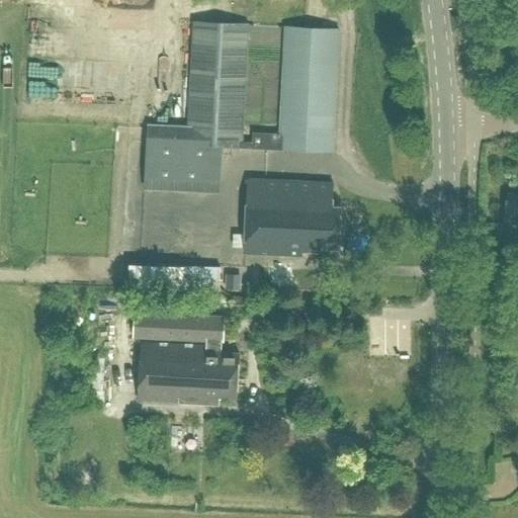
[(149,124),(146,189),(219,192),(222,146),(332,151),(338,29),(285,26),(280,137),(241,135),(247,24),(194,22),(188,126),(149,124)]
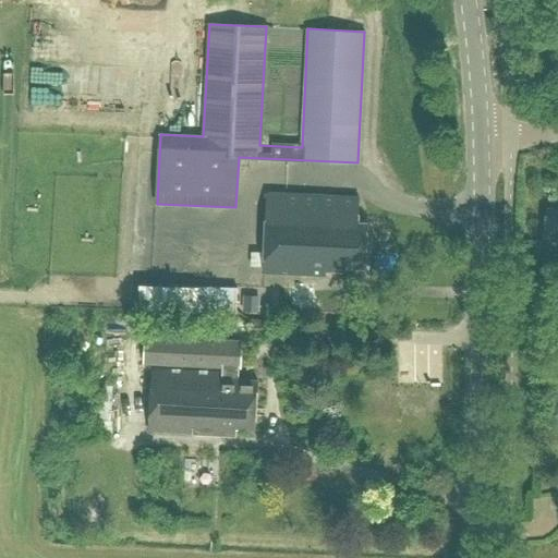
[(364,267),(366,223),(358,223),(359,197),(268,192),(265,273),(324,276),(325,269),(343,270),(343,266),(364,267)]
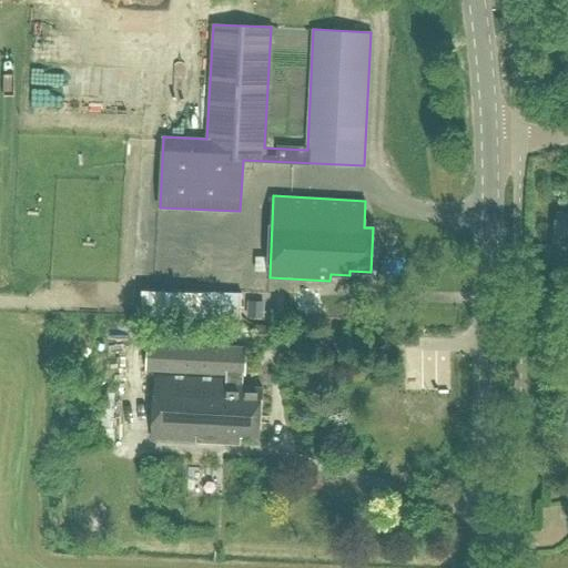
[(567,212),(557,213),(556,244),(567,243),(567,212)]
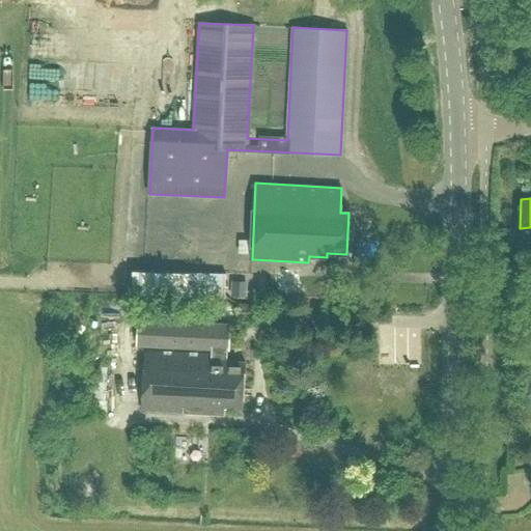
[(224,300),(225,296),(225,275),(133,272),(132,297),(224,300)]
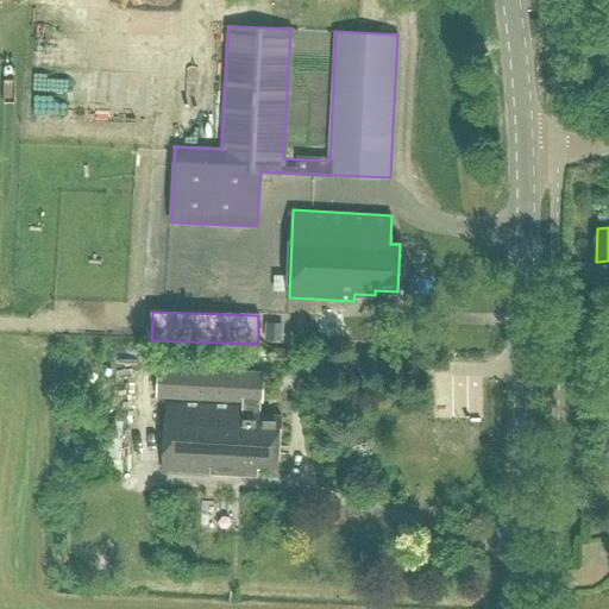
[(262,396),(262,378),(159,372),(158,396),(243,400),(243,395),(262,396)]
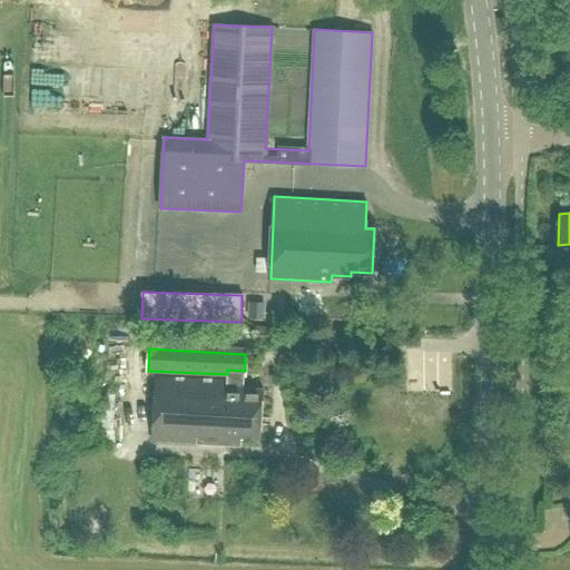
[(259,439),(263,389),(243,387),(243,384),(232,383),(232,381),(155,376),(151,439),(239,444),(239,438),(259,439)]
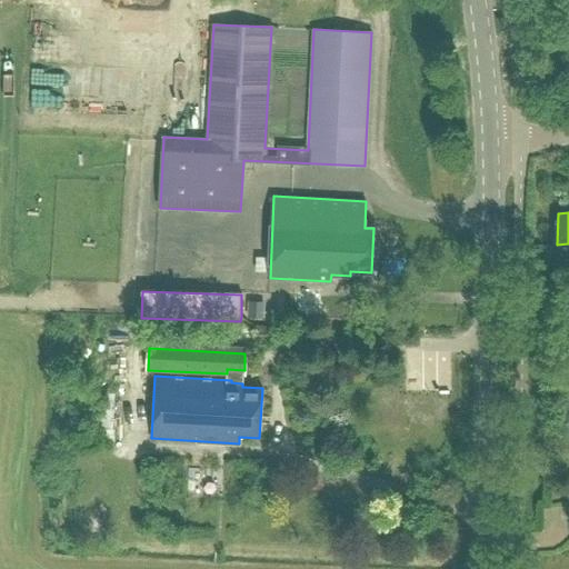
[(113,439),(116,391),(99,390),(98,438),(113,439)]
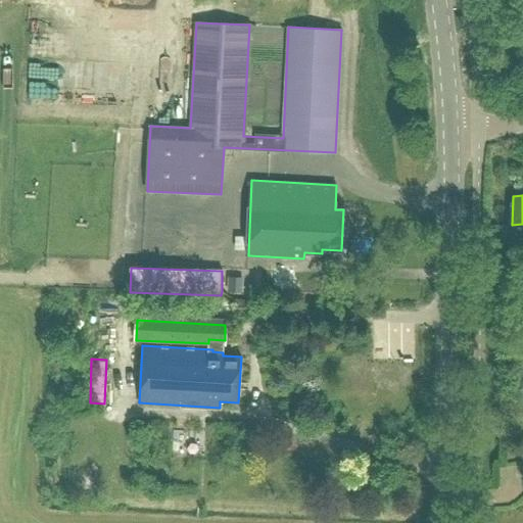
[(89,411),(90,422),(110,421),(110,410),(89,411)]
